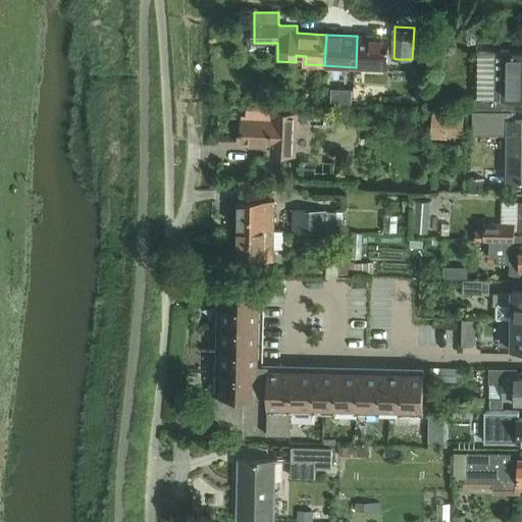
[(357,36),(356,67),(386,68),(388,38),(357,36)]
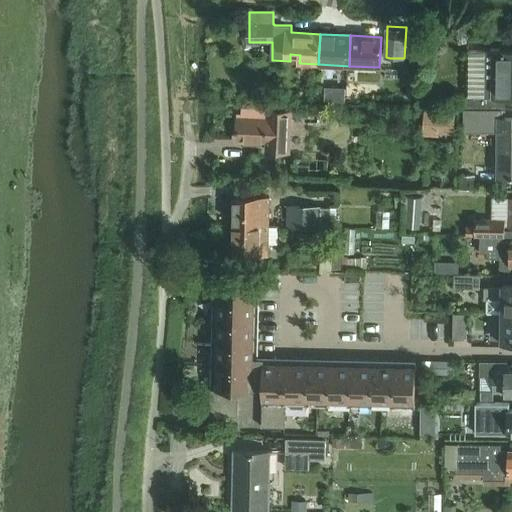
[(511,50),(469,50),(468,94),(467,94),(467,108),(503,108),(504,108),(505,97),(511,97),(511,50)]
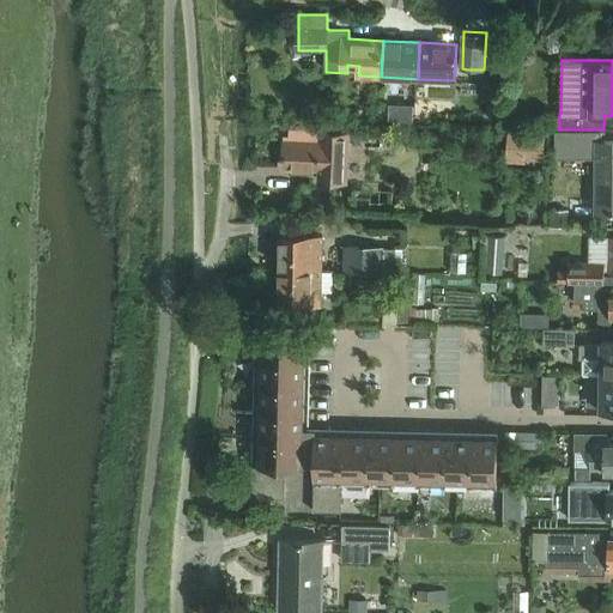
[(414,122),(414,104),(390,103),(389,122),(414,122)]
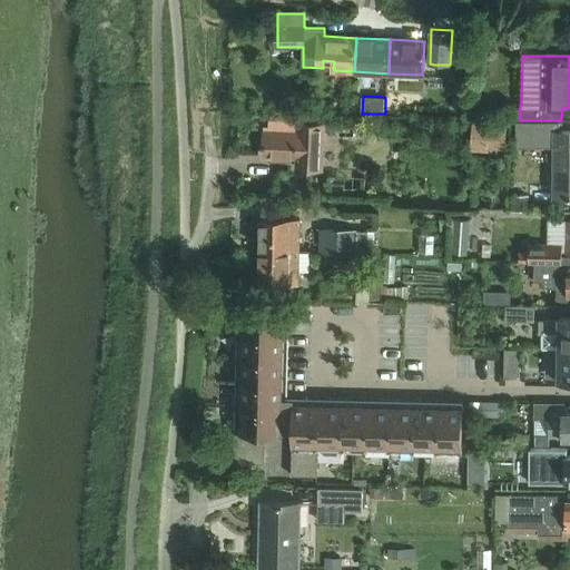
[(325,121),(271,119),(271,127),(266,127),(264,155),(298,157),(298,166),(323,167),(325,121)]
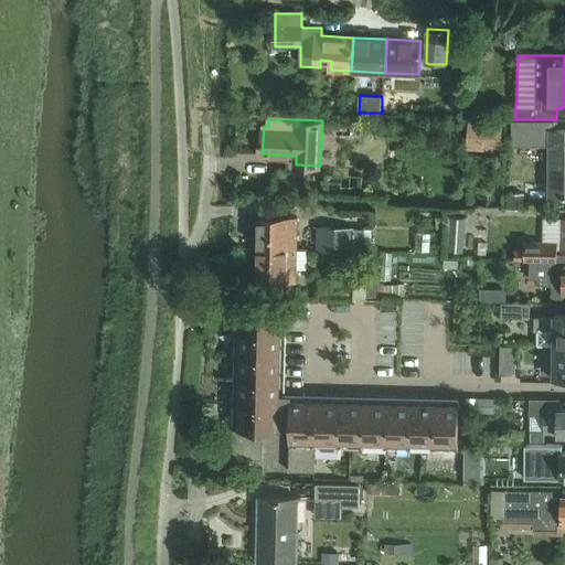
[(564,129),(555,129),(555,119),(515,119),(513,119),(512,144),(550,144),(548,196),(564,195),(564,129)]
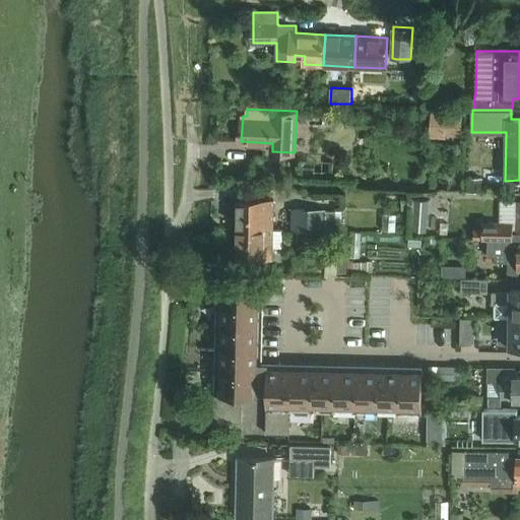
[(433,111),(431,136),(447,137),(447,133),(462,134),(464,113),(433,111)]
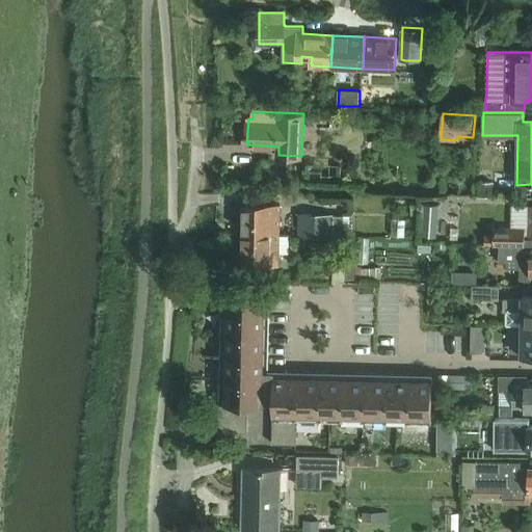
[(478,197),(496,197),(495,183),(477,183),(478,197)]
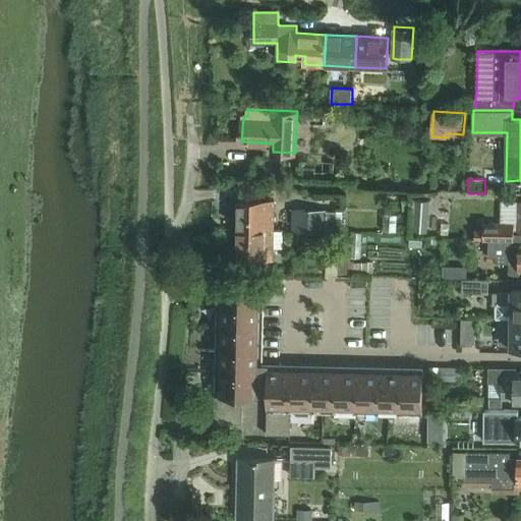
[(275,232),(275,230),(276,200),(239,199),(238,231),(275,232)]
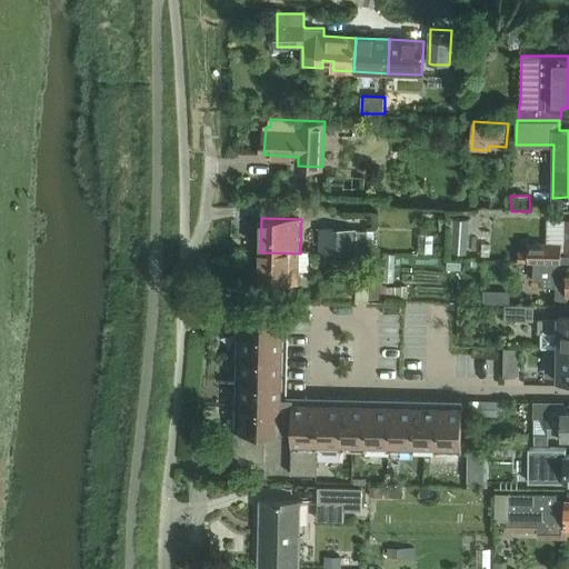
[(535,261),(560,262),(568,262),(568,218),(566,219),(565,255),(562,253),(562,245),(529,243),(528,251),(519,251),(519,261),(535,261)]
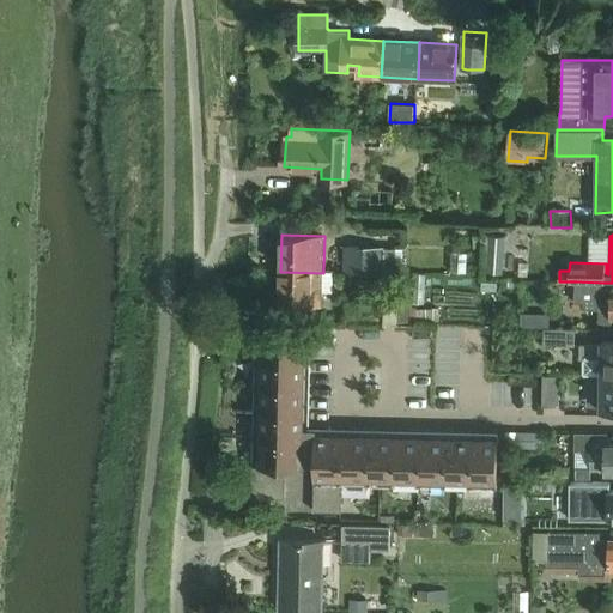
[(490,236),(487,272),(504,273),(507,236),(490,236)]
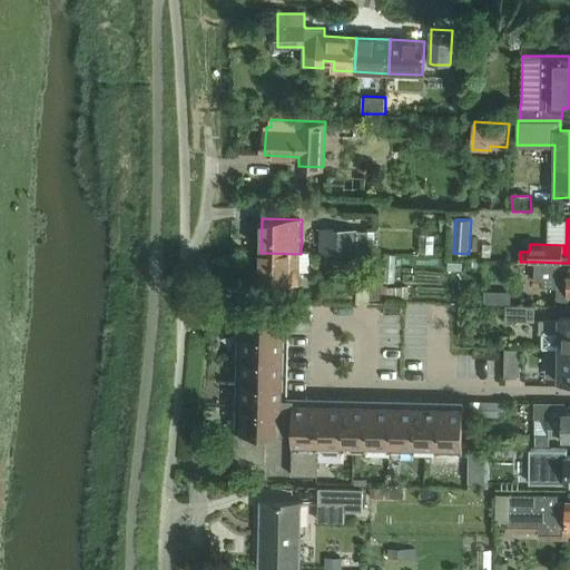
[(375,254),(375,231),(359,231),(359,229),(321,228),(321,252),(357,253),(375,254)]
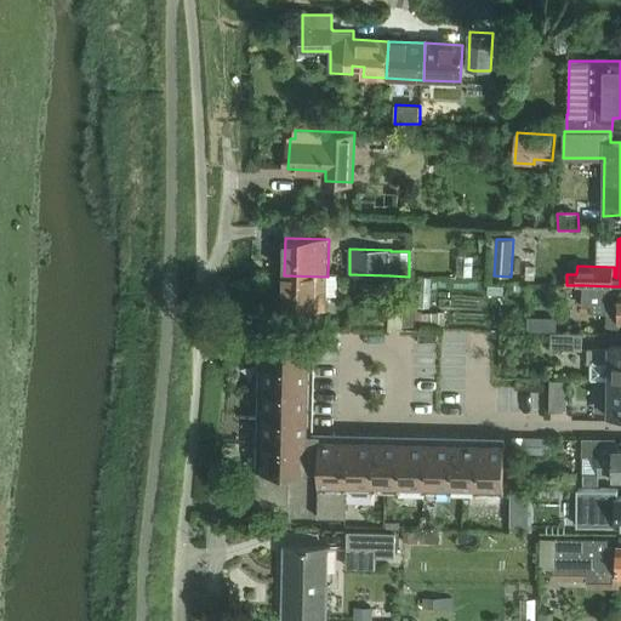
[(328,277),(284,275),(283,311),(328,311),(328,295),(337,296),(339,275),(328,274),(328,277)]
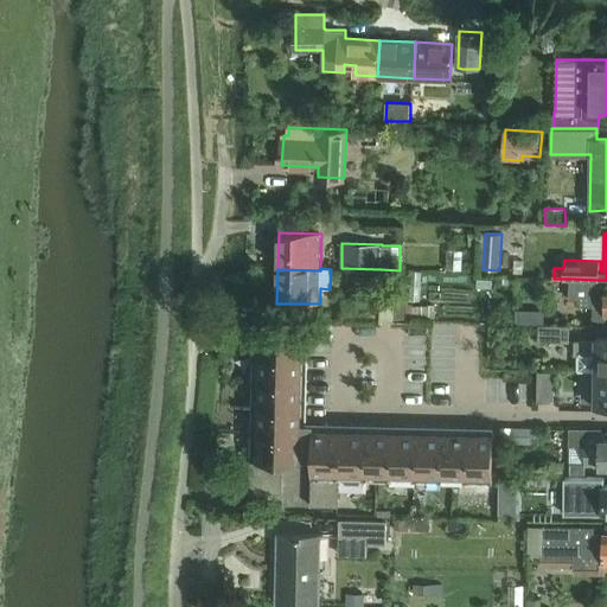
[(606,285),(598,286),(598,280),(570,279),(570,300),(580,300),(580,306),(595,307),(595,320),(606,320),(606,314),(606,285)]
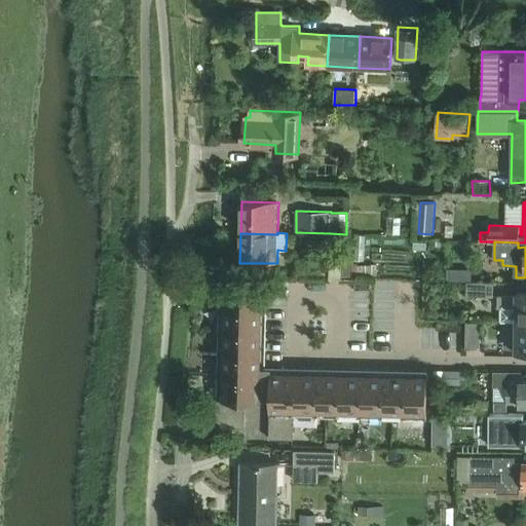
[(330,278),(351,278),(351,275),(375,275),(375,272),(376,264),(372,264),(358,264),(358,263),(351,262),(331,262),(330,278)]
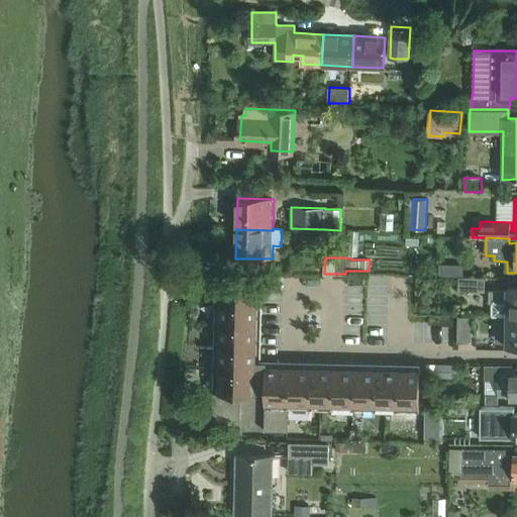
[(464,276),(464,265),(440,264),(439,276),(464,276)]
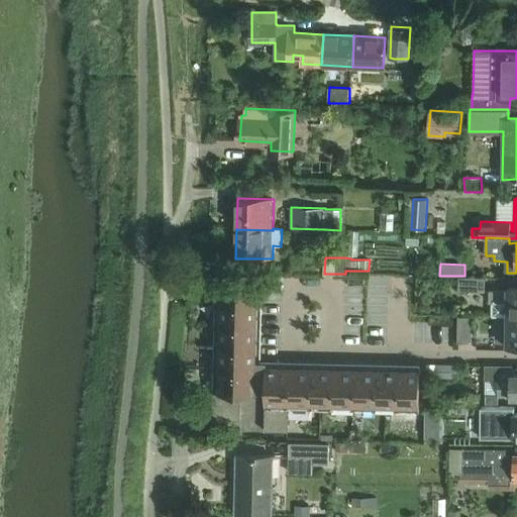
[(486,292),(486,277),(459,277),(458,291),(486,292)]
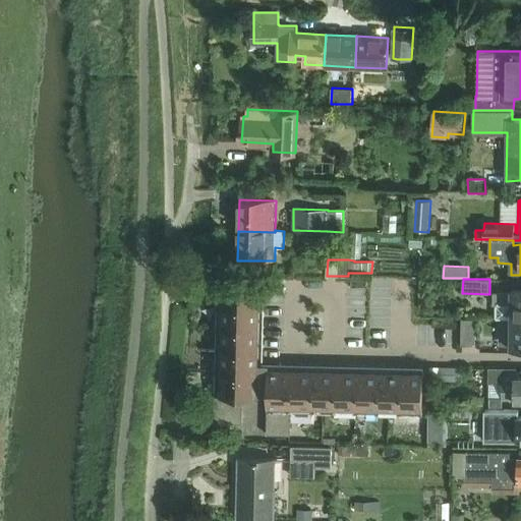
[(218,304),(261,304),(261,283),(218,283),(218,304)]
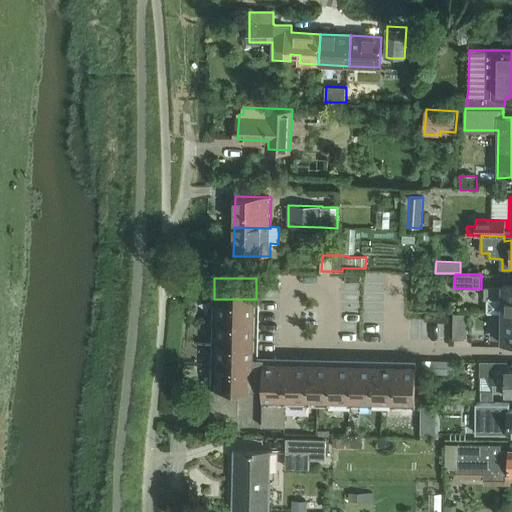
[(503,287),(485,287),(485,299),(489,299),(489,312),(503,313),(511,313),(511,285),(503,285),(503,287)]
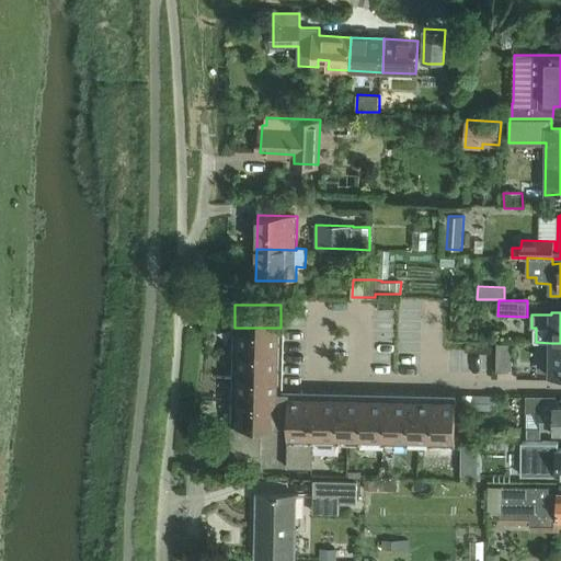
[(233,351),(279,351),(281,328),(235,328),(233,351)]
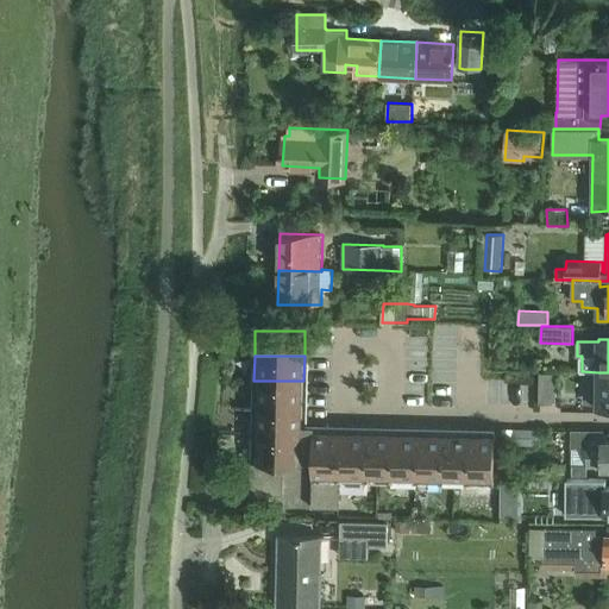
[(557,403),(557,372),(540,372),(540,403),(557,403)]
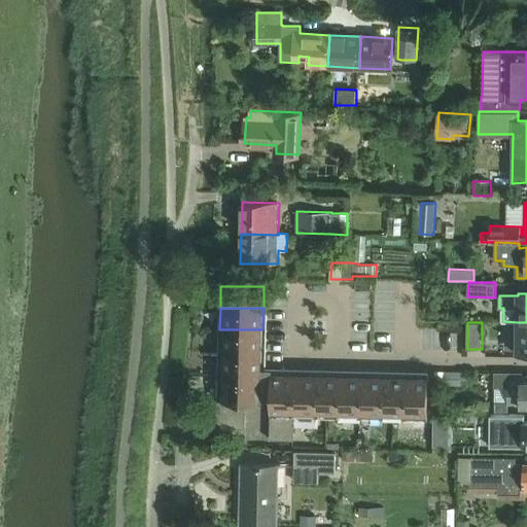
[(526,322),(518,322),(518,351),(526,351),(526,322)]
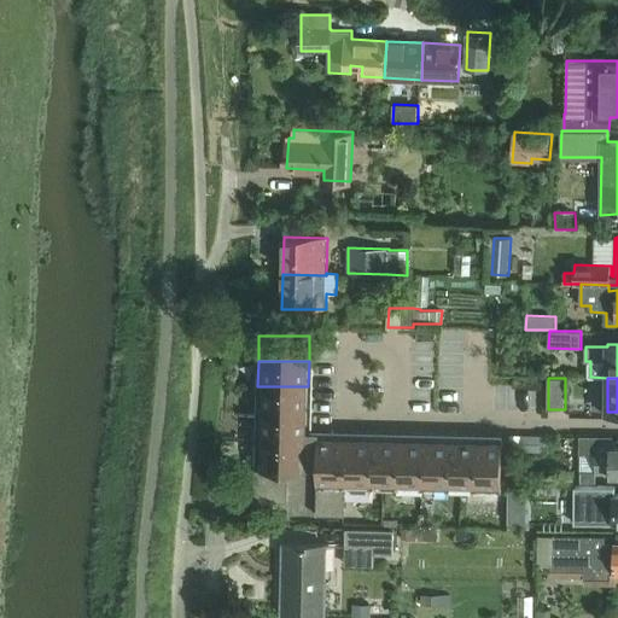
[(257,414),(307,414),(308,386),(257,386),(257,414)]
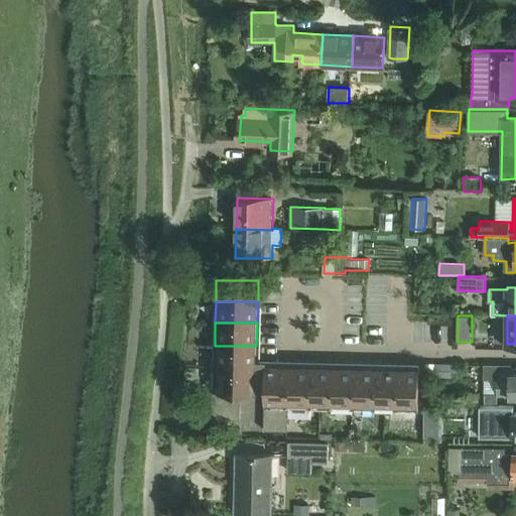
[(256,364),(256,346),(215,346),(214,364),(256,364)]
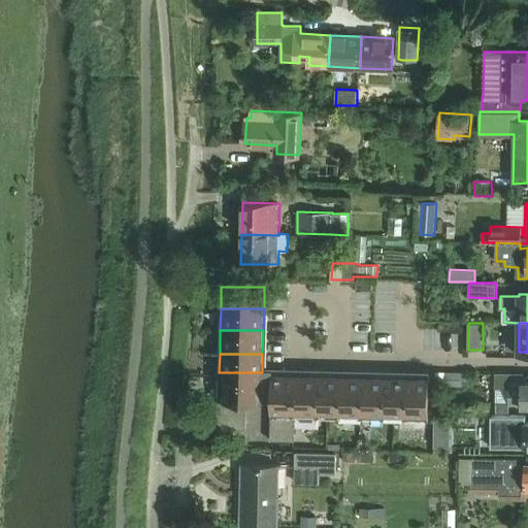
[(246,400),(260,400),(262,372),(219,372),(218,399),(246,400)]
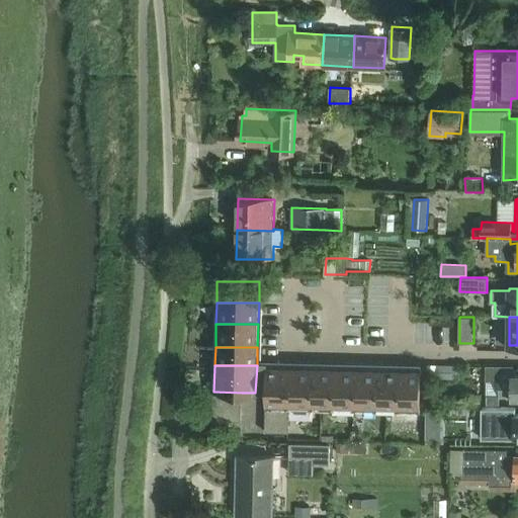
[(266,394),(268,366),(257,365),(255,393),(266,394)]
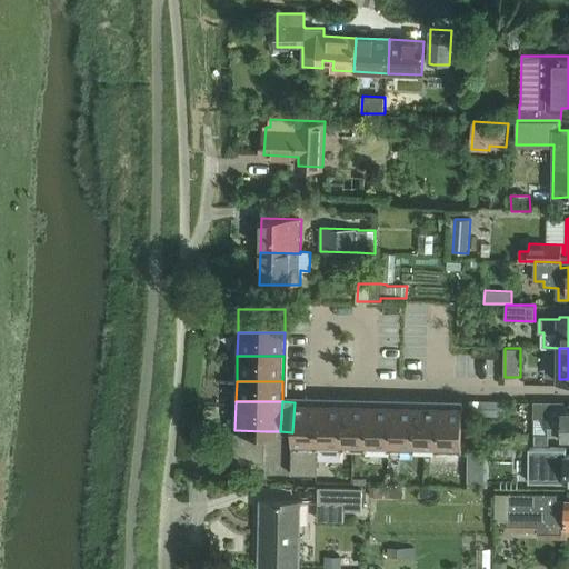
[(480,401),(480,416),(491,416),(492,401),(480,401)]
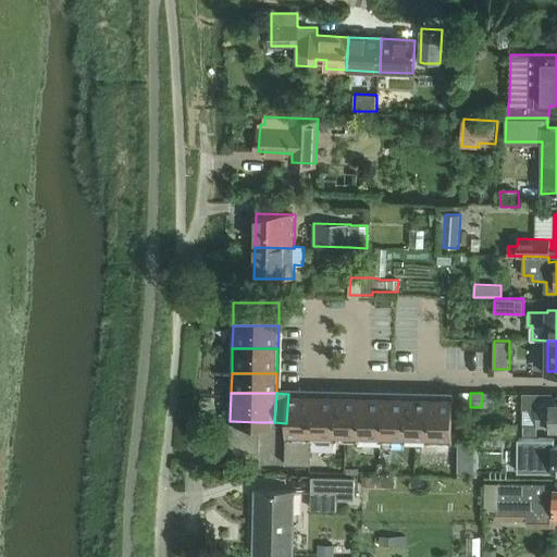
[(311,440),(312,394),(288,394),(286,423),(286,433),(286,438),(287,438),(311,440)]
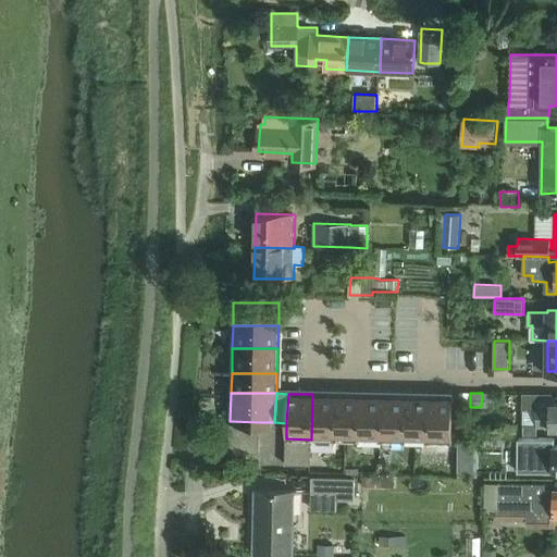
[(334,440),(335,395),(312,394),(311,440),(334,440)]
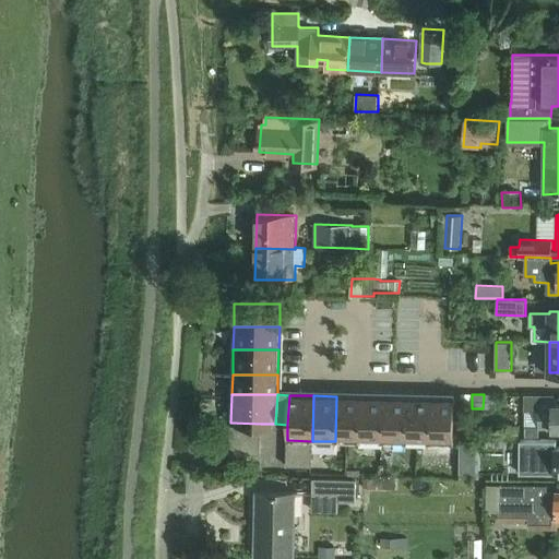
[(558,403),(555,404),(555,395),(525,395),(525,411),(526,411),(526,427),(526,439),(539,438),(539,427),(554,427),(554,429),(558,429),(558,403)]
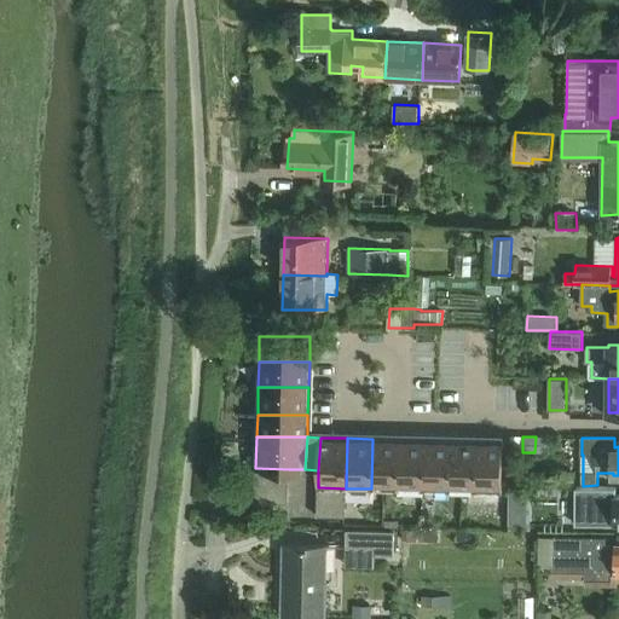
[(397,490),(398,439),(372,439),(371,489),(397,490)]
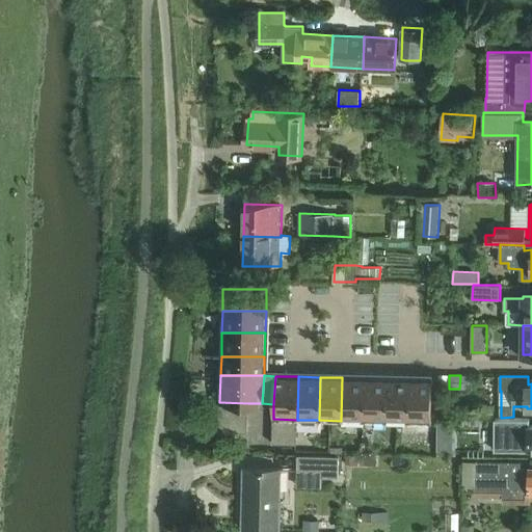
[(365,421),(365,378),(342,377),(341,421),(365,421)]
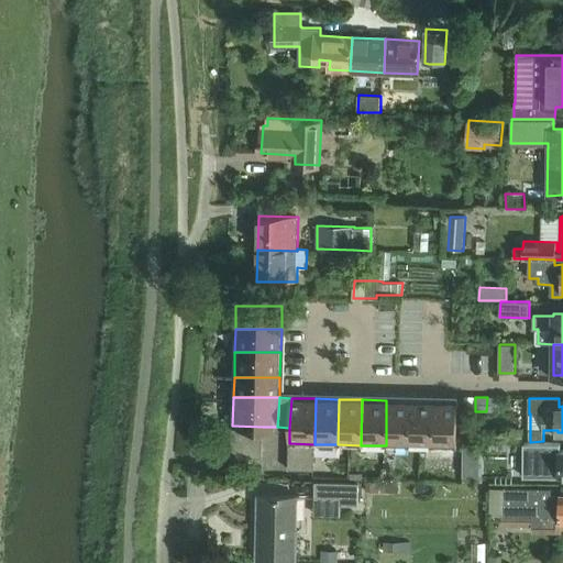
[(409,446),(409,400),(386,400),(386,445),(409,446)]
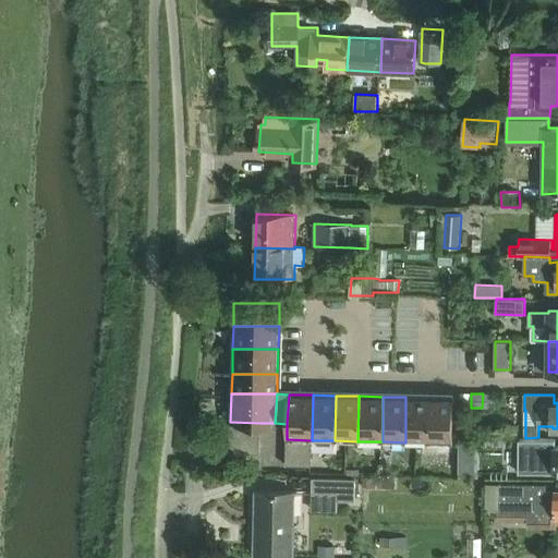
[(429,443),(432,398),(405,397),(405,443),(429,443)]
